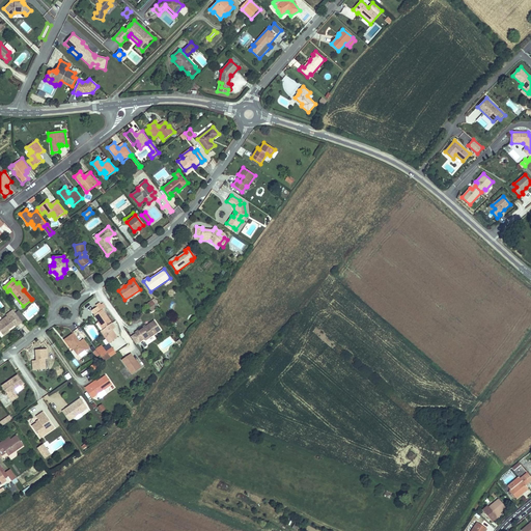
[(101,331),(109,343),(117,338),(112,330),(114,328),(111,324),(102,309),(103,309),(99,303),(95,305),(96,307),(91,310),(94,314),(94,315),(99,322),(104,329),(103,330),(101,331)]
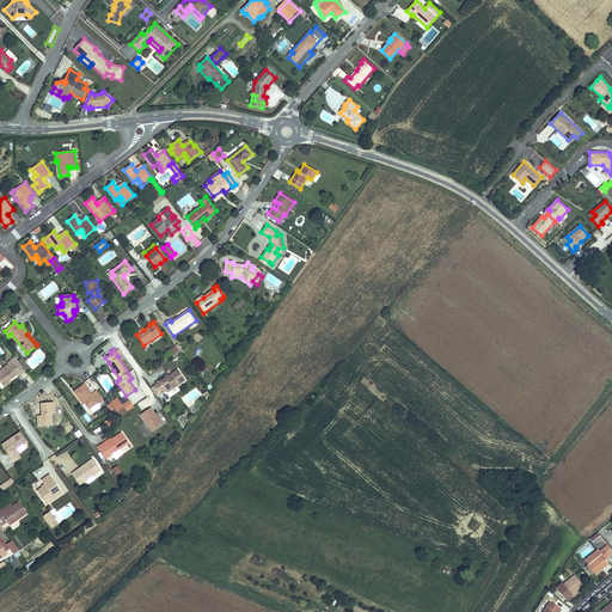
[(10,380),(17,375),(24,369),(18,361),(14,357),(11,360),(12,362),(8,365),(0,371),(0,381),(2,386),(4,385),(10,380)]
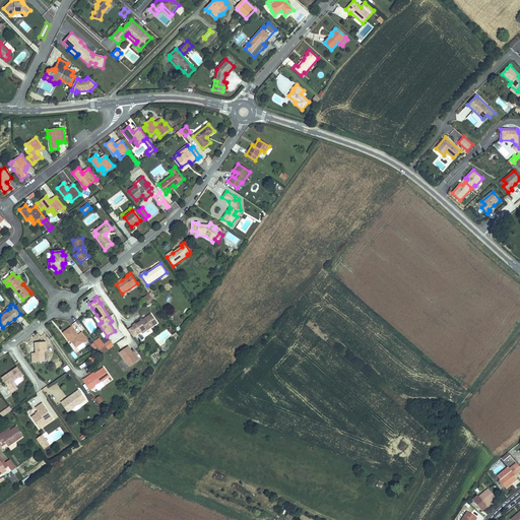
[(17,305),(15,307),(20,314),(21,315),(23,313),(17,305)]
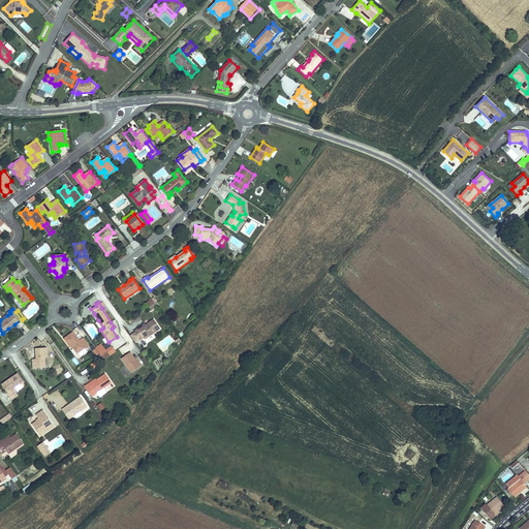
[(145,339),(160,329),(154,319),(138,330),(137,329),(134,331),(134,333),(139,340),(141,340),(144,338),(145,339)]
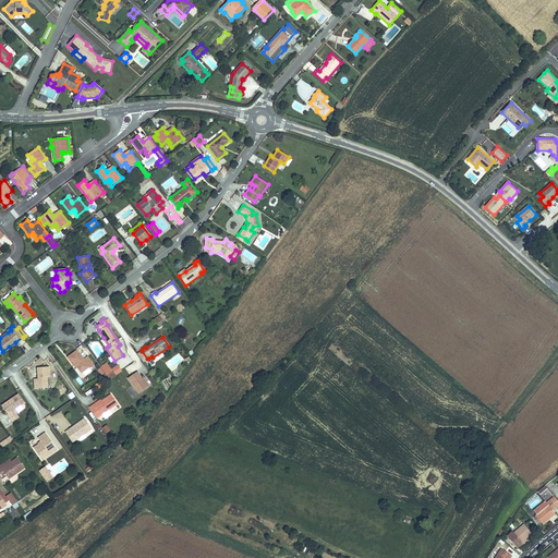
[(74,366),(74,365),(75,364),(77,367),(82,373),(85,371),(89,367),(89,368),(94,365),(87,356),(84,360),(77,350),(68,358),(74,366)]
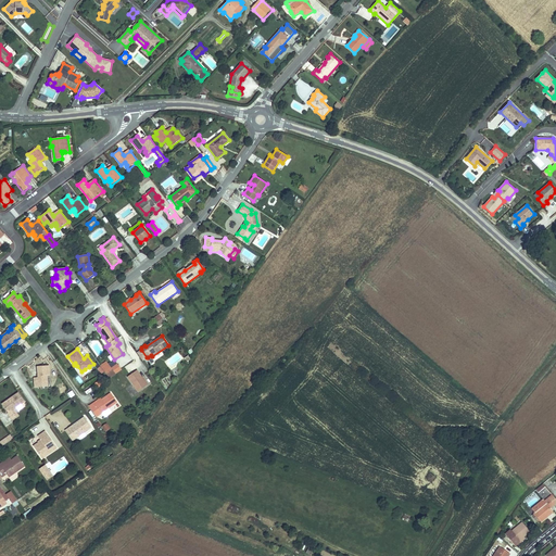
[(147,357),(141,350),(137,352),(142,361),(147,357)]
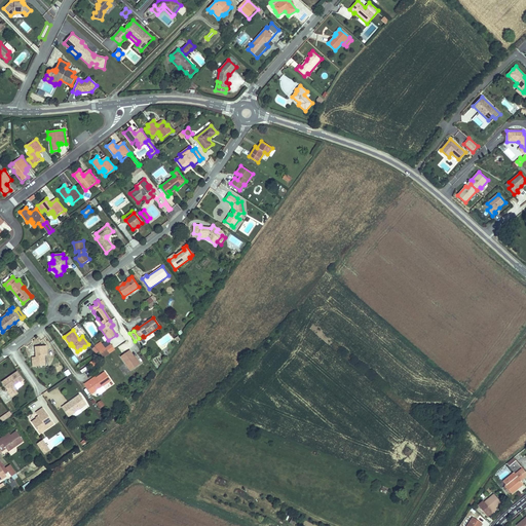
[(105,348),(102,344),(97,348),(100,353),(106,349),(105,348)]
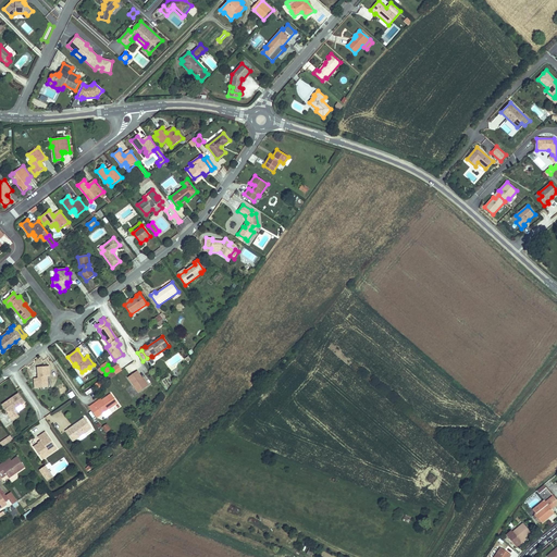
[(118,364),(111,369),(112,370),(115,374),(122,370),(118,364)]
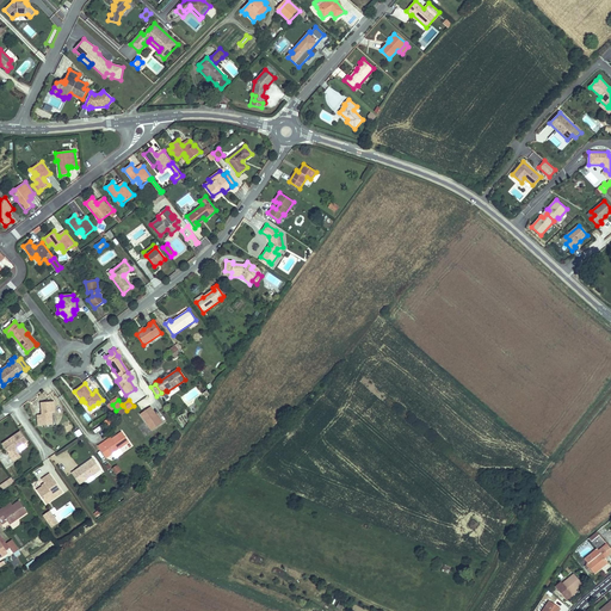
[(54,412),(54,401),(41,402),(42,414),(37,415),(38,426),(43,425),(43,424),(53,423),(51,413),(54,412)]
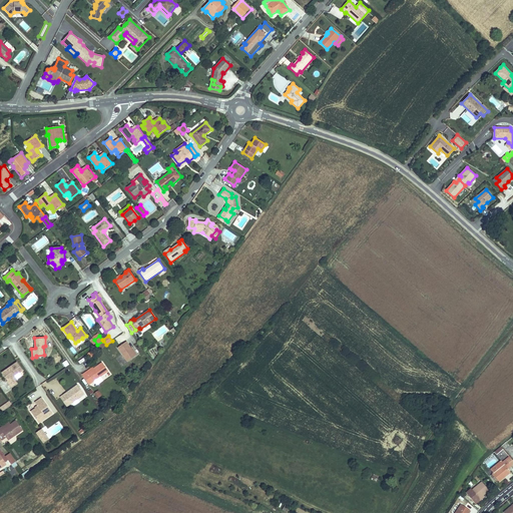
[(135,356),(130,348),(126,342),(117,348),(127,362),(135,356)]
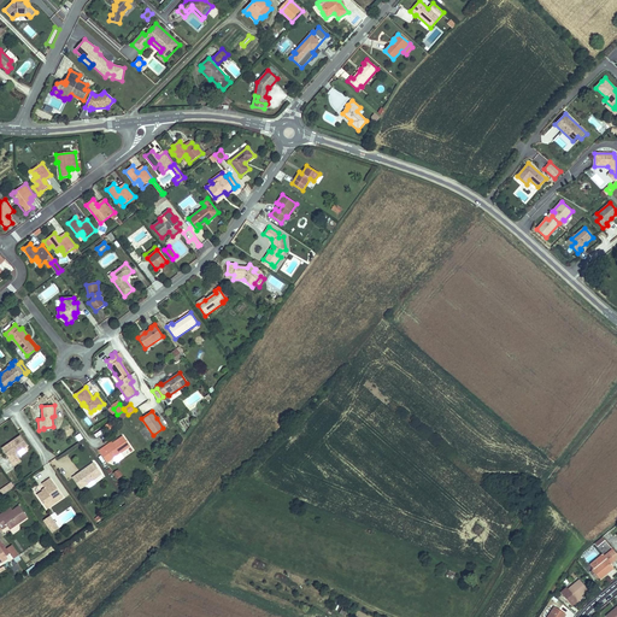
[(10,445),(9,444),(1,448),(9,458),(13,466),(21,462),(18,458),(21,457),(17,453),(28,446),(21,435),(10,442),(11,444),(10,445)]
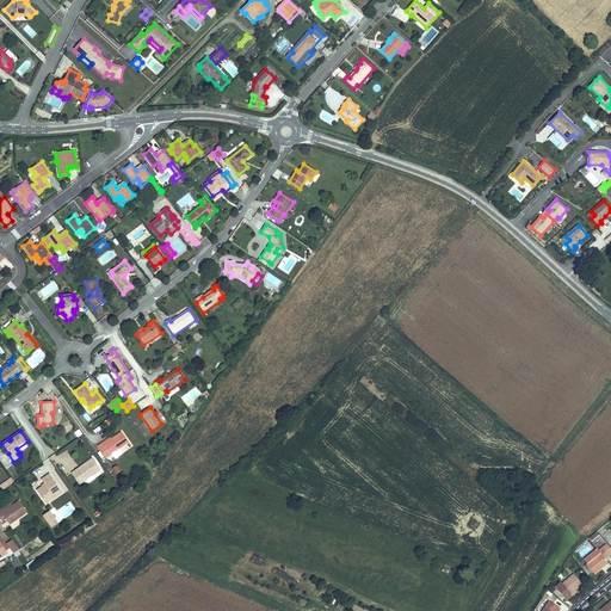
[(122,432),(112,438),(107,442),(107,440),(98,446),(103,454),(107,451),(110,455),(129,442),(122,432)]
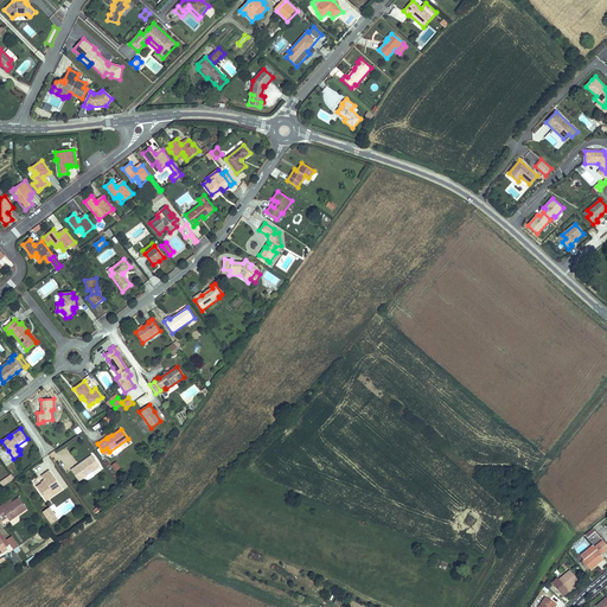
[(80,465),(75,467),(83,479),(100,467),(91,455),(85,460),(87,461),(80,466),(80,465)]
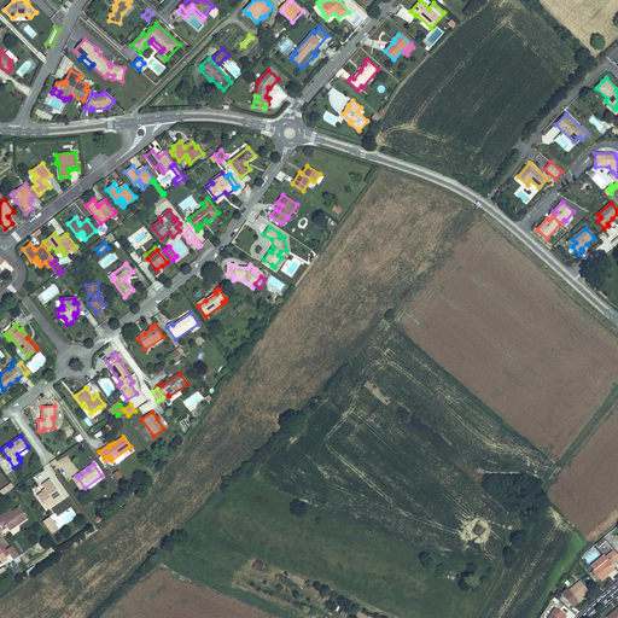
[(85,488),(76,476),(73,478),(81,490),(85,488)]
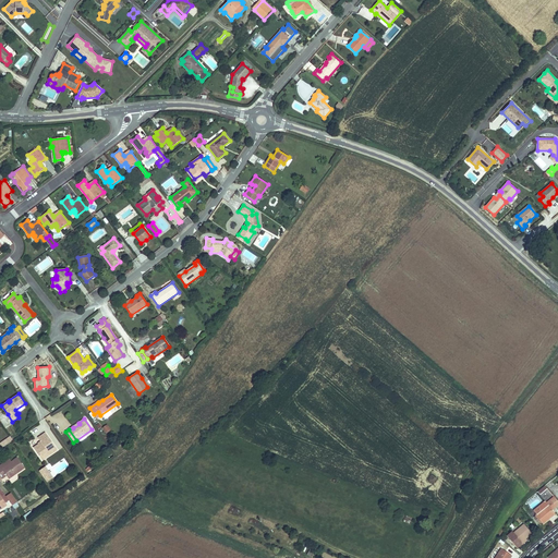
[(460,444),(465,436),(461,432),(448,446),(463,458),(470,451),(460,444)]
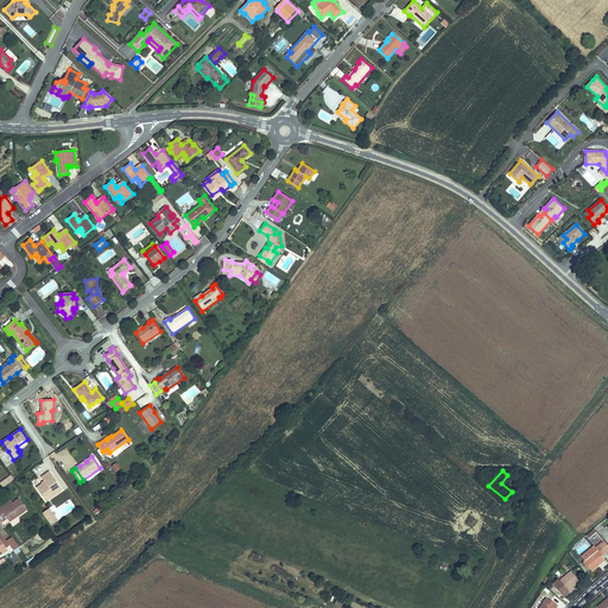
[(54,496),(62,491),(49,472),(42,477),(44,481),(45,482),(42,485),(37,488),(44,500),(52,494),(54,496)]
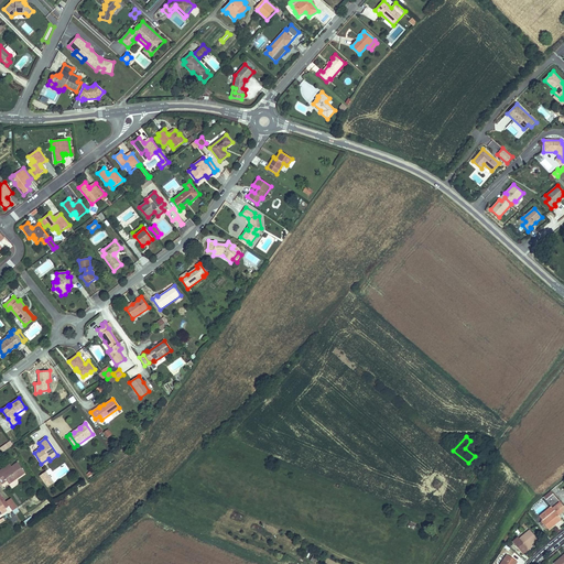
[(0,448),(2,453),(13,445),(11,442),(0,448)]
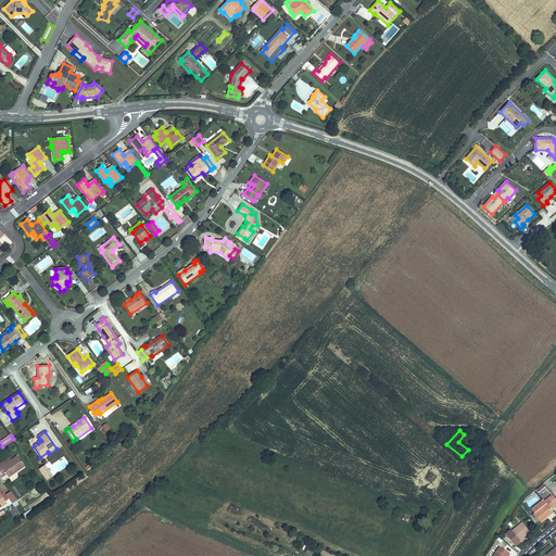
[(17,456),(11,460),(2,467),(0,464),(0,475),(1,477),(7,474),(9,477),(24,466),(17,456)]
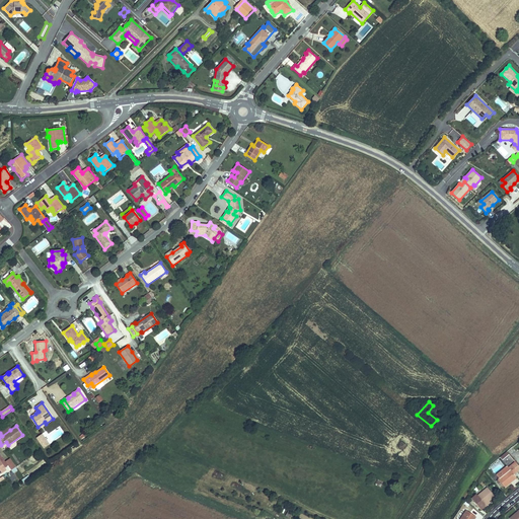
[(0,433),(2,436),(10,430),(9,427),(0,433)]
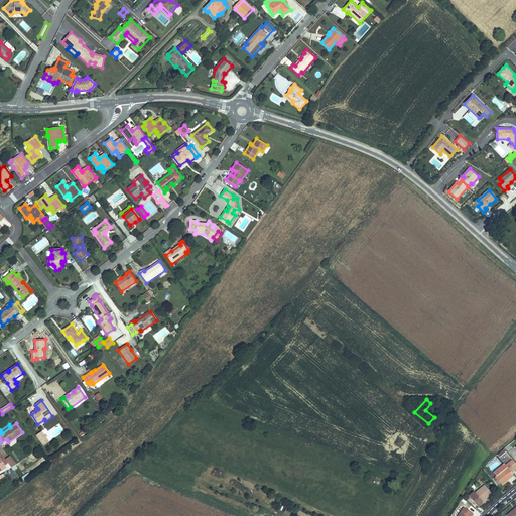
[(43,445),(45,444),(42,439),(45,437),(41,431),(36,435),(43,445)]
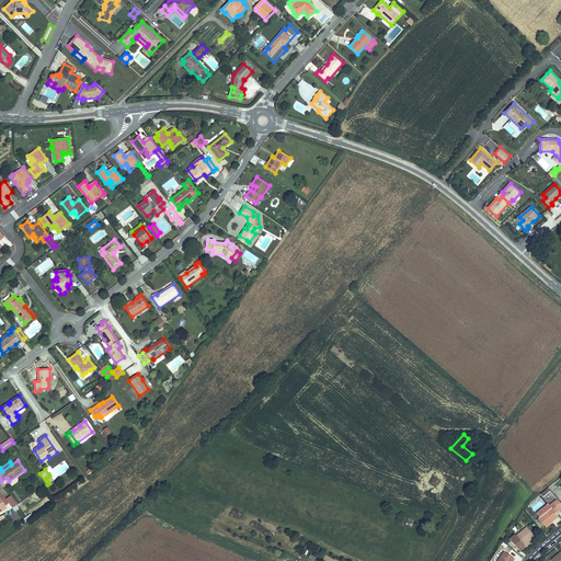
[(6,499),(12,508),(16,505),(10,495),(6,499)]
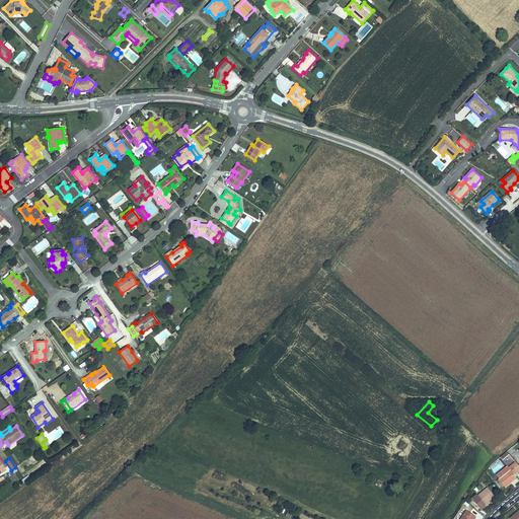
[(513,474),(518,469),(518,466),(516,463),(513,466),(512,465),(508,468),(507,466),(496,475),(499,478),(497,480),(499,484),(500,483),(501,483),(504,487),(505,488),(511,482),(511,480),(515,476),(513,474)]
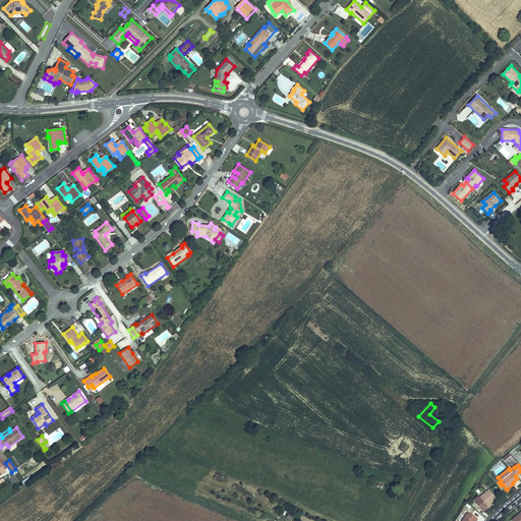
[(377,487),(383,489),(385,483),(379,481),(377,487)]
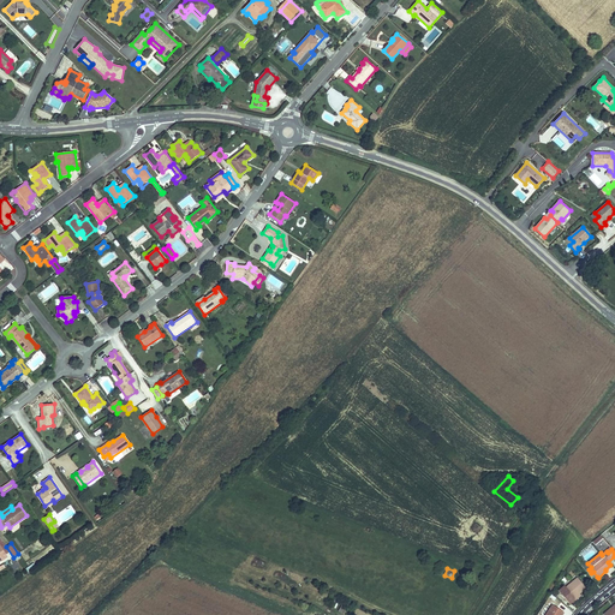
[(565,586),(559,591),(569,604),(574,601),(573,598),(578,593),(586,587),(578,578),(566,587),(565,586)]
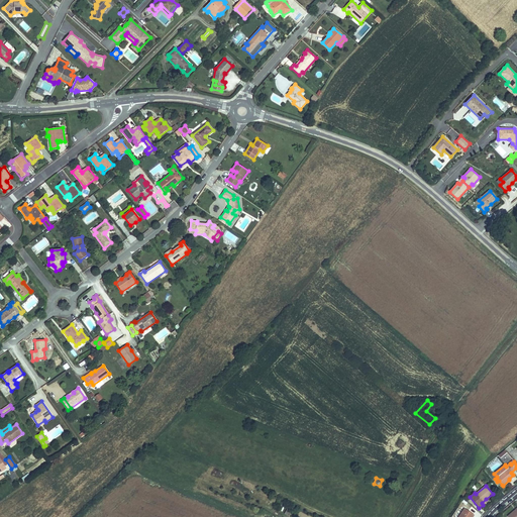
[(516,516),(516,508),(508,516),(507,516),(516,516)]
